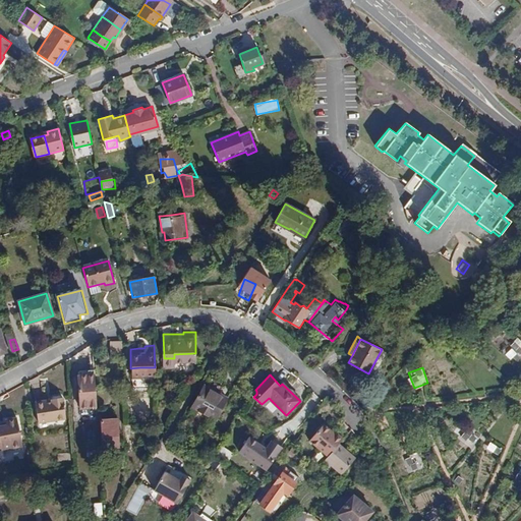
[(97,408),(94,375),(89,377),(78,378),(80,409),(97,408)]
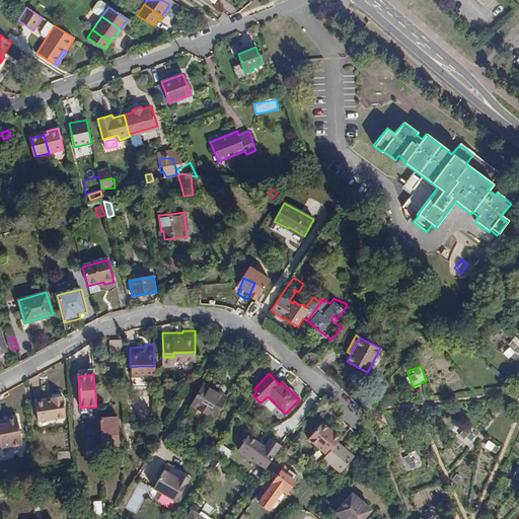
[(204,383),(191,405),(209,416),(222,393),(204,383)]
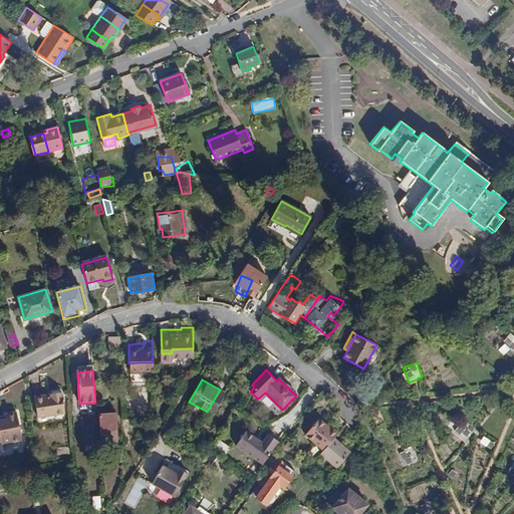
[(35,396),(39,416),(65,411),(61,391),(58,388),(51,389),(47,393),(47,395),(42,396),(41,394),(35,396)]
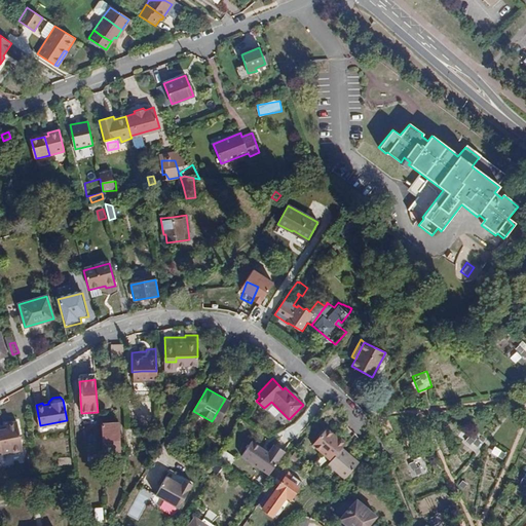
[(229,402),(225,399),(212,421),(217,424),(229,402)]
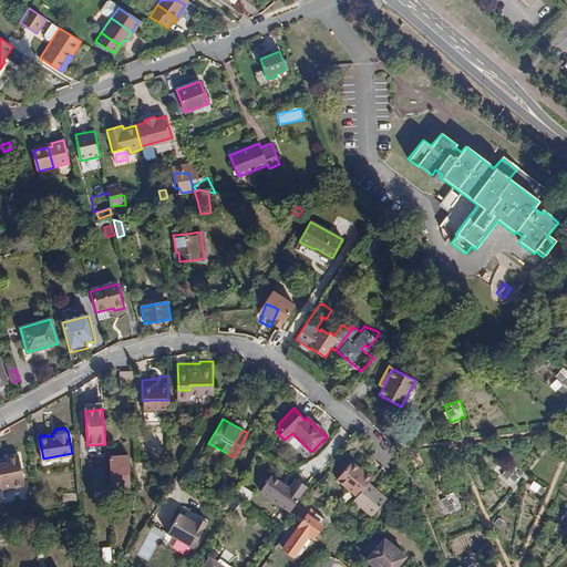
[(0,485),(0,486),(1,488),(24,484),(19,453),(8,455),(8,460),(0,461),(0,485)]
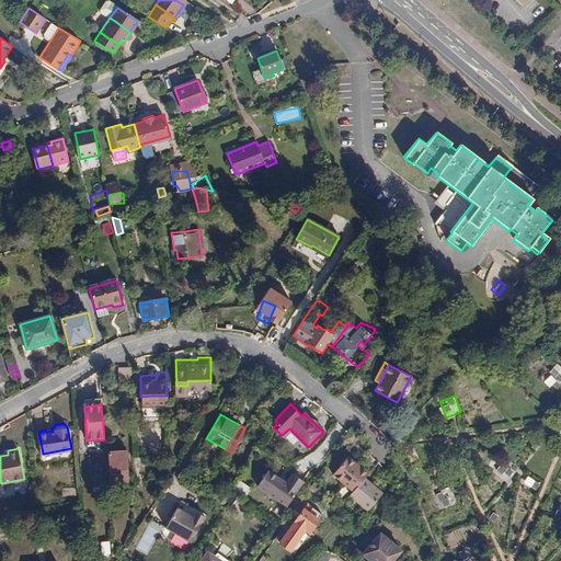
[(127,451),(109,453),(110,466),(119,466),(121,473),(128,472),(127,451)]
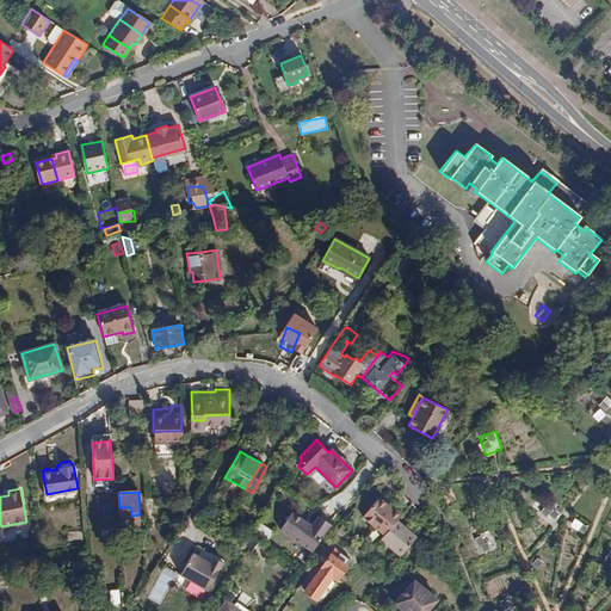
[(365,516),(386,531),(397,520),(406,510),(397,504),(396,505),(383,494),(365,516)]
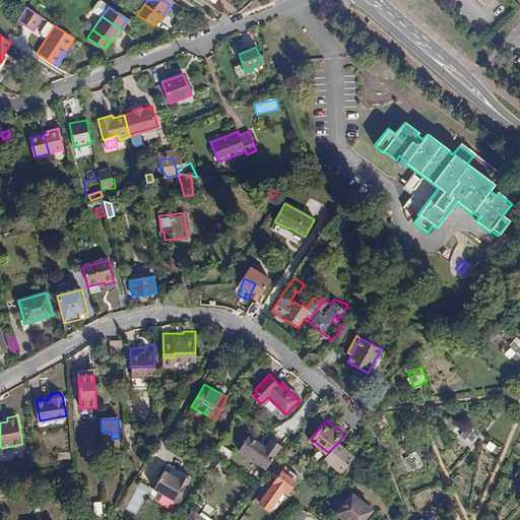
[(466,427),(461,440),(473,444),(478,432),(466,427)]
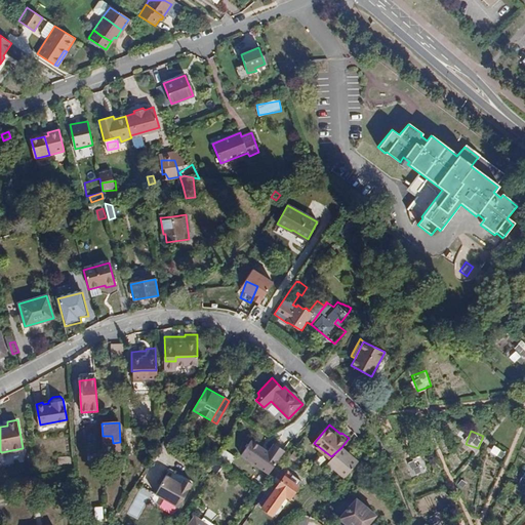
[(104,450),(120,449),(120,442),(113,443),(112,436),(103,436),(104,450)]
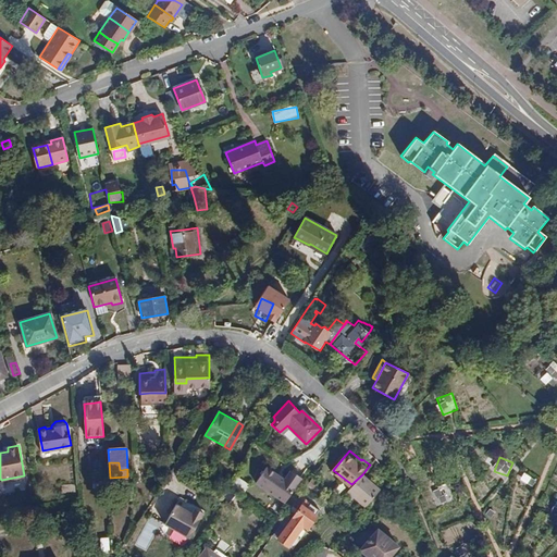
[(285,503),(301,478),(291,470),(284,479),(267,467),(256,482),(285,503)]
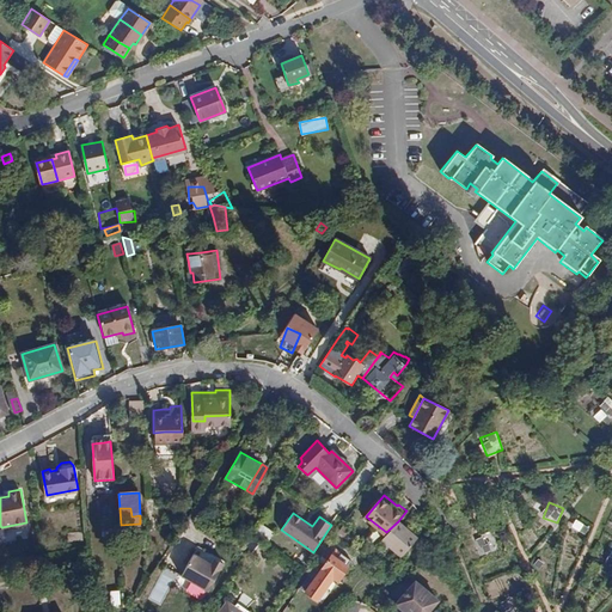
[(574,518),(570,526),(587,534),(591,526),(574,518)]
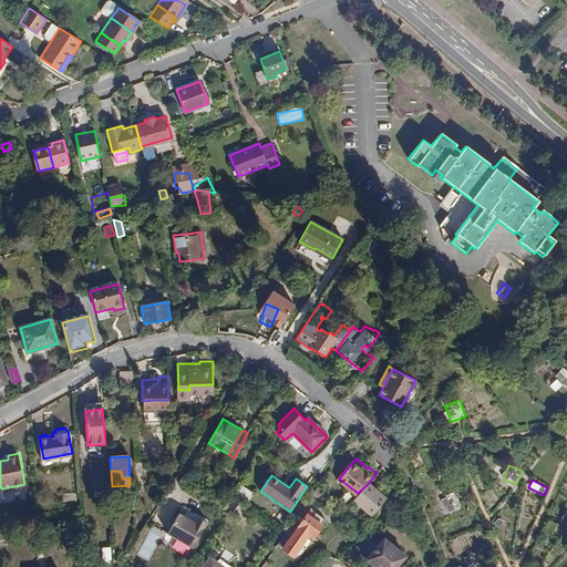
[(369,483),(358,493),(352,500),(372,514),(385,496),(369,483)]
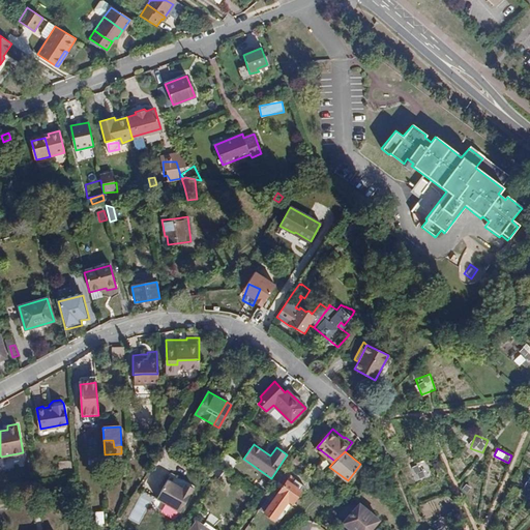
[(231,470),(236,461),(226,453),(221,462),(231,470)]
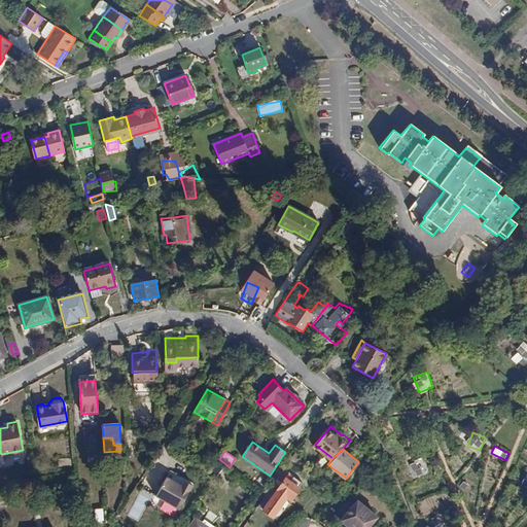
[(409,465),(414,478),(426,472),(421,459),(409,465)]
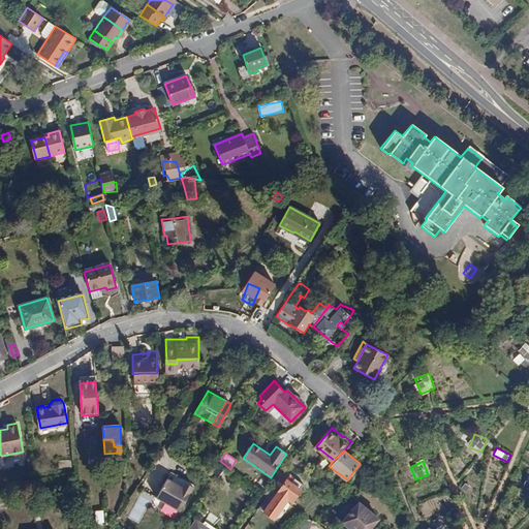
[(252,469),(249,476),(258,480),(261,473),(252,469)]
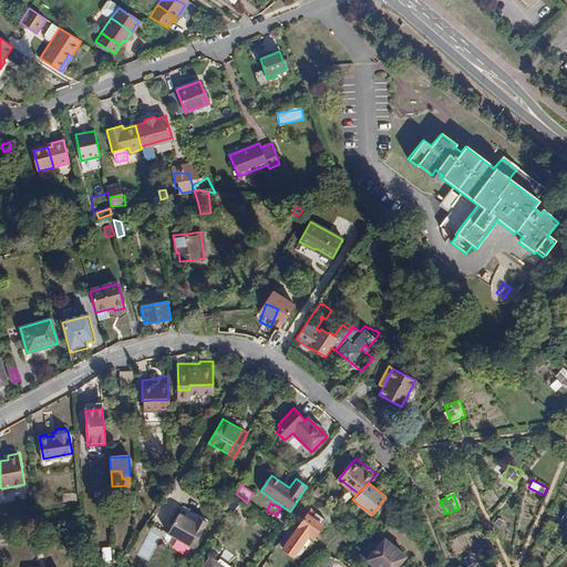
[(310,509),(307,514),(322,525),(326,521),(310,509)]
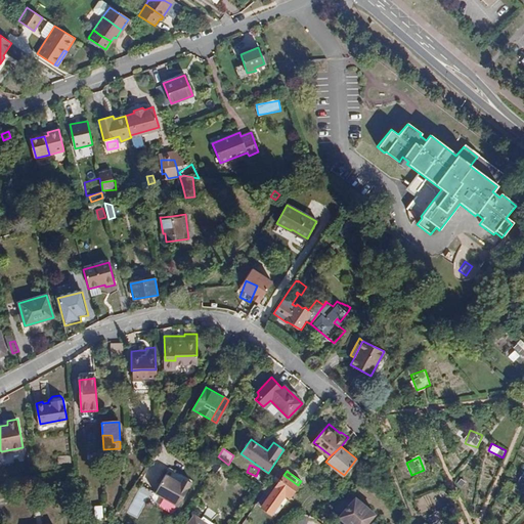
[(261,507),(282,476),(278,472),(273,479),(256,504),(261,507)]
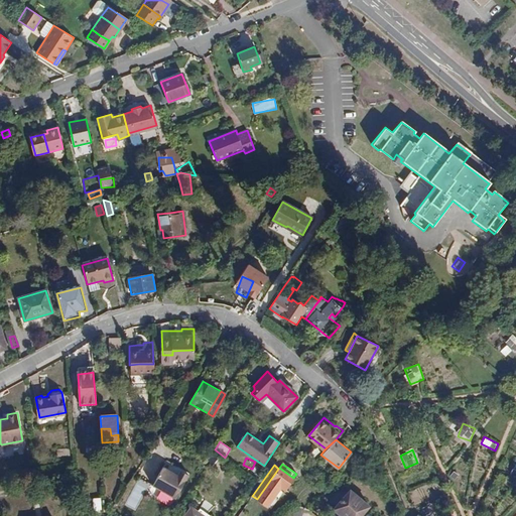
[(175,498),(188,475),(180,471),(177,475),(163,467),(152,485),(175,498)]
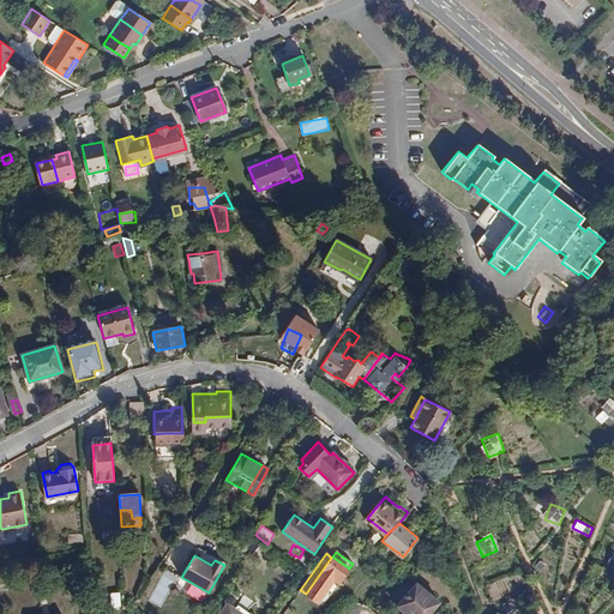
[(333,581),(338,584),(349,569),(332,557),(331,558),(306,594),(318,602),(333,581)]
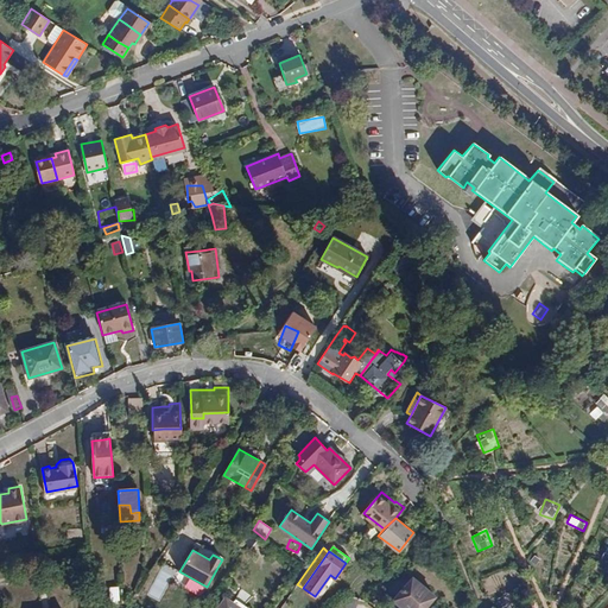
[(607,571),(607,553),(605,552),(597,567),(607,571)]
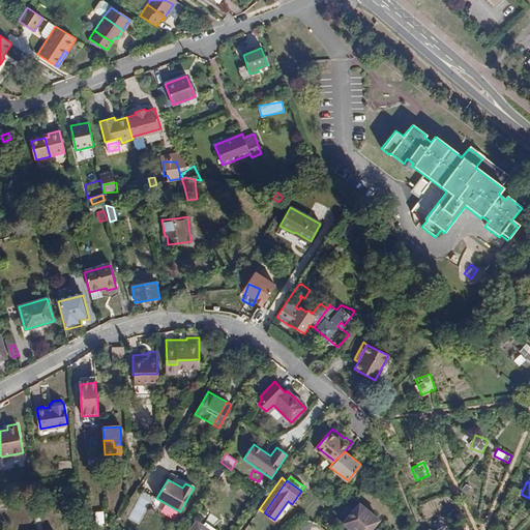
[(129,518),(140,523),(153,496),(143,491),(129,518)]
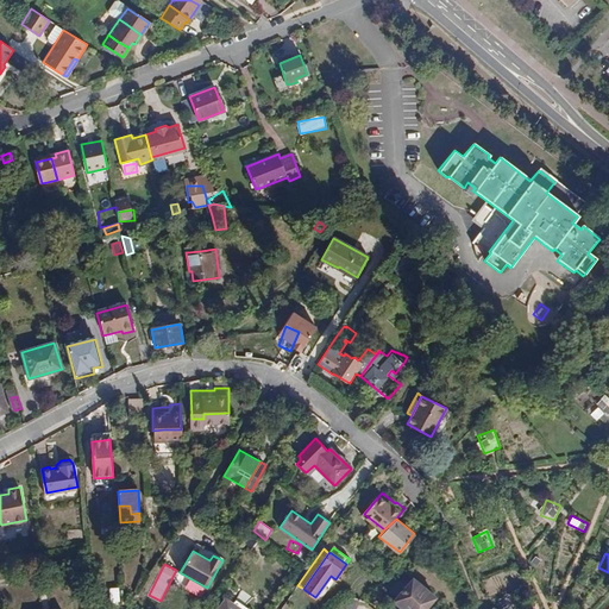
[(403,608),(422,608),(434,596),(422,586),(412,578),(393,600),(403,608)]
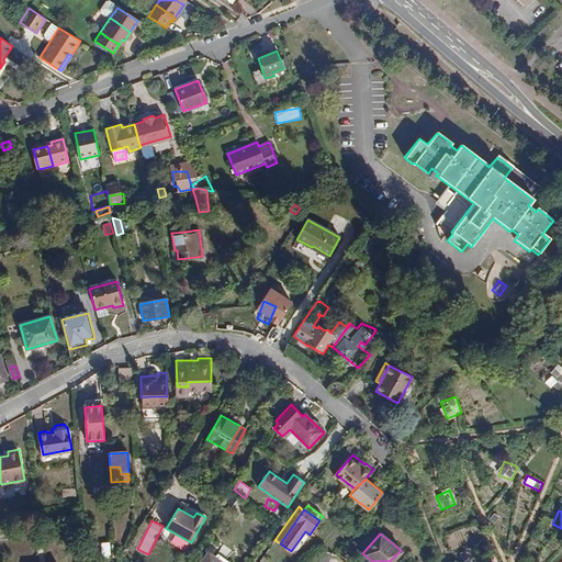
[(390,541),(401,550),(404,546),(393,538),(390,541)]
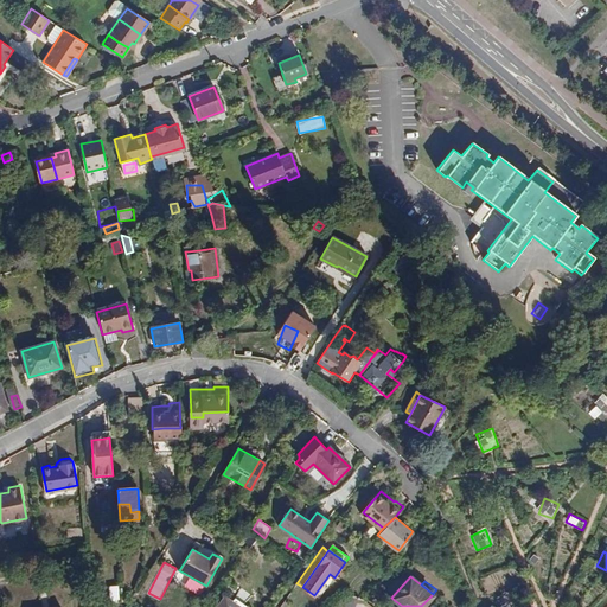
[(241,606),(232,601),(225,595),(216,606),(241,606)]
